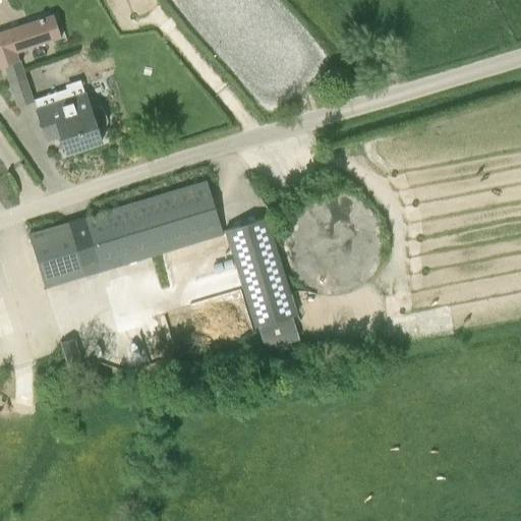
[(0,32),(0,67),(3,66),(19,61),(16,53),(54,40),(46,16),(0,32)]
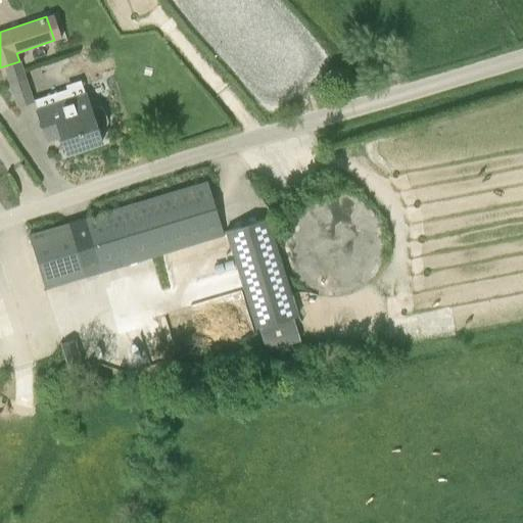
[(3,66),(16,107),(33,101),(27,82),(19,61),(3,66)]
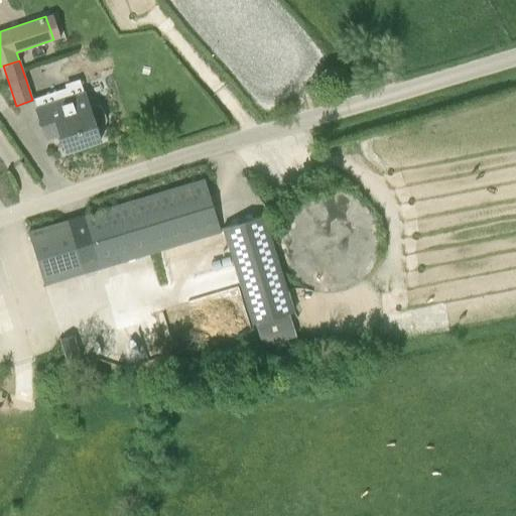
[(102,107),(98,105),(89,108),(80,80),(63,85),(65,89),(33,99),(46,139),(59,135),(66,152),(100,140),(96,127),(104,124),(107,120),(102,107)]
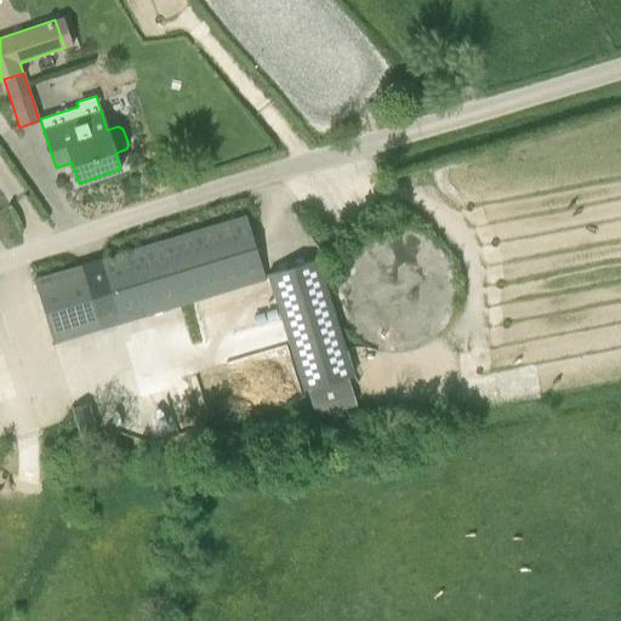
[(246,216),(101,258),(120,323),(241,286),(266,279),(246,216)]
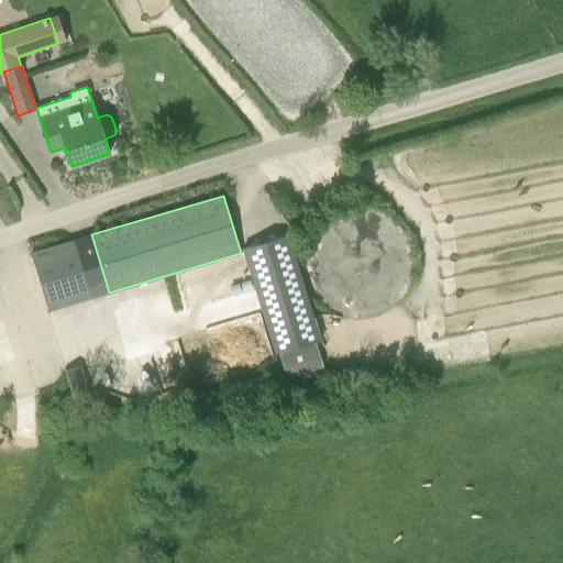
[(329,216),(317,225),(308,239),(304,253),(304,268),(307,283),(313,296),(324,307),(338,315),(352,318),(367,318),(382,313),(395,305),(405,294),(411,280),(415,265),(414,250),(408,236),(398,223),(386,214),(373,209),(357,207),(342,209),(329,216)]
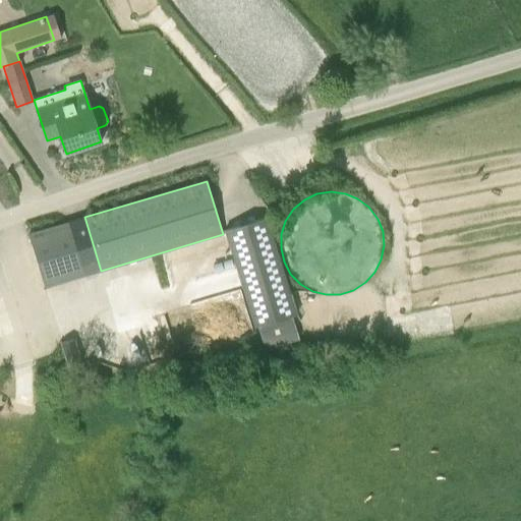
[(29,233),(34,253),(45,288),(84,276),(68,222),(29,233)]
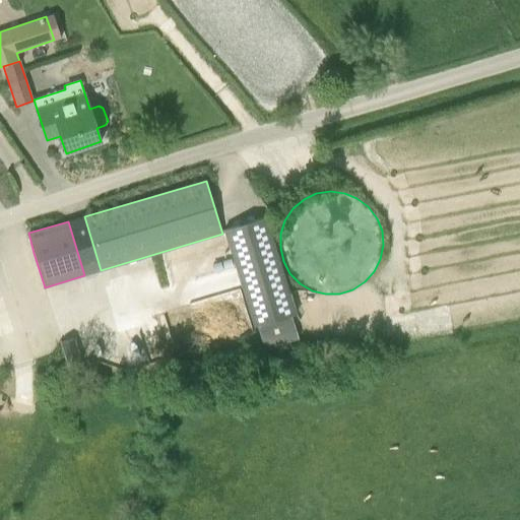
[(228,234),(258,337),(300,325),(269,221),(228,234)]
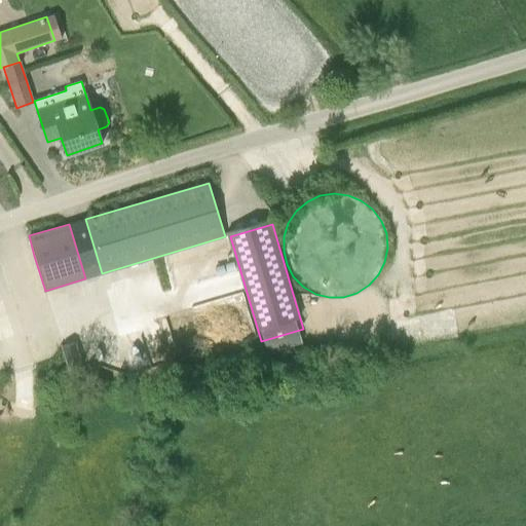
[(62,349),(68,372),(80,369),(73,345),(62,349)]
